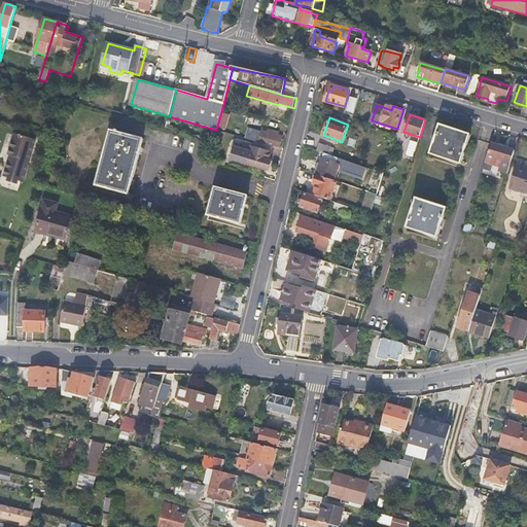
[(441,125),(431,153),(461,163),(470,134),(441,125)]
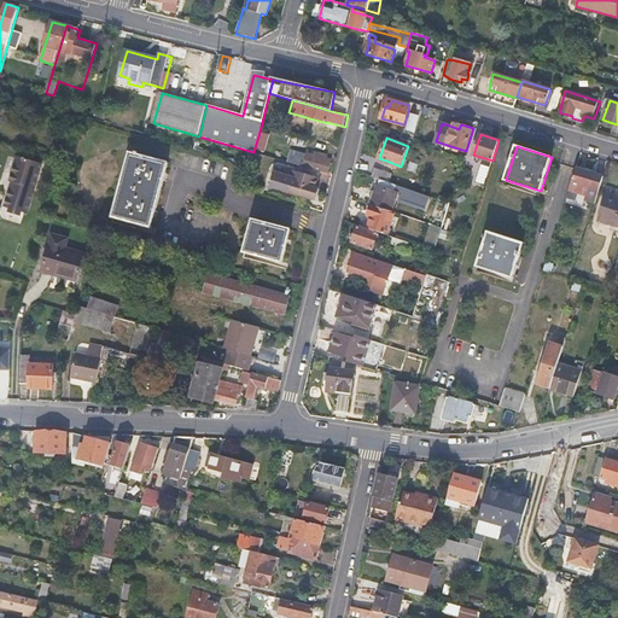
[(303,167),(307,153),(302,152),(293,151),(291,156),(293,156),(291,163),(303,167)]
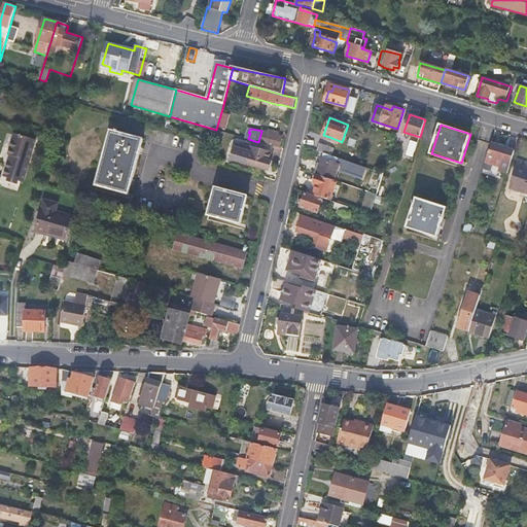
[(111,131),(97,185),(129,194),(144,139),(111,131)]
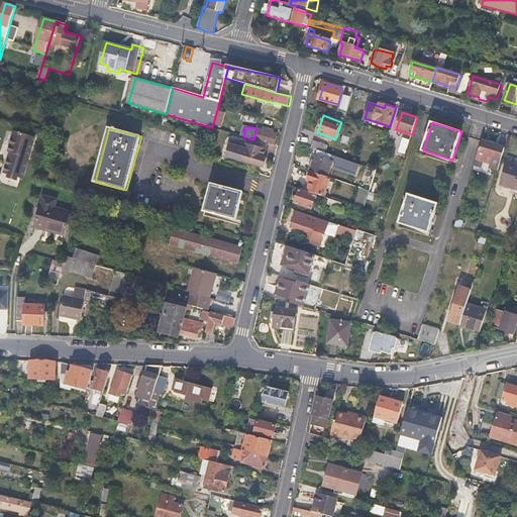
[(256,128),(253,139),(274,144),(277,134),(256,128)]
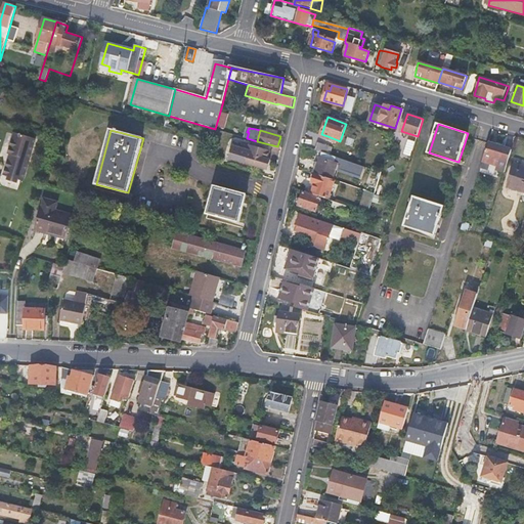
[(19,180),(25,181),(38,140),(15,133),(9,155),(11,156),(5,175),(9,176),(19,180)]
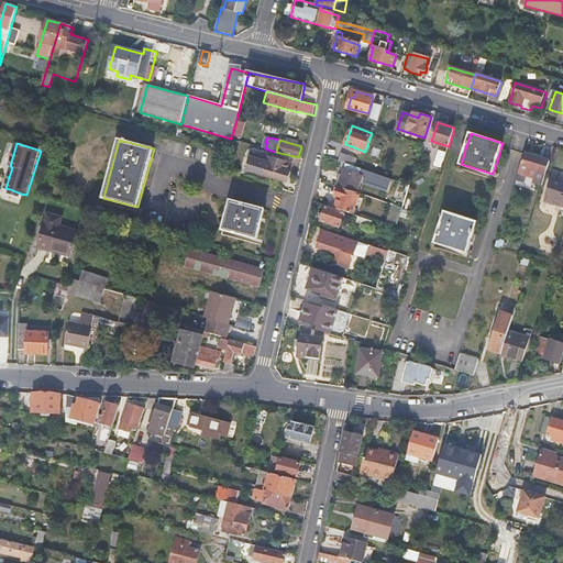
[(432,166),(441,168),(445,152),(437,150),(432,166)]
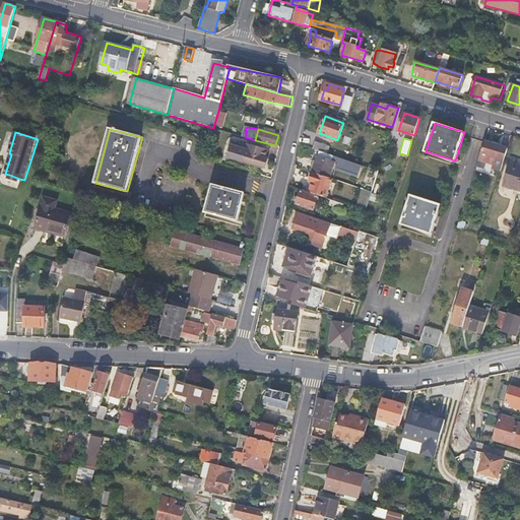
[(319,150),(328,153),(330,146),(316,141),(314,149),(319,150)]
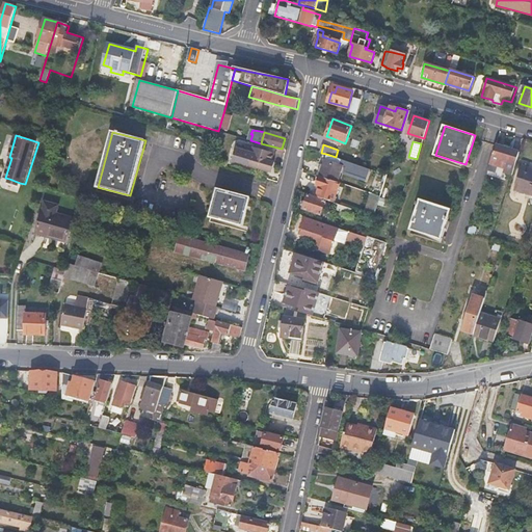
[(504,173),(511,175),(520,152),(496,144),(489,163),(506,167),(504,173)]
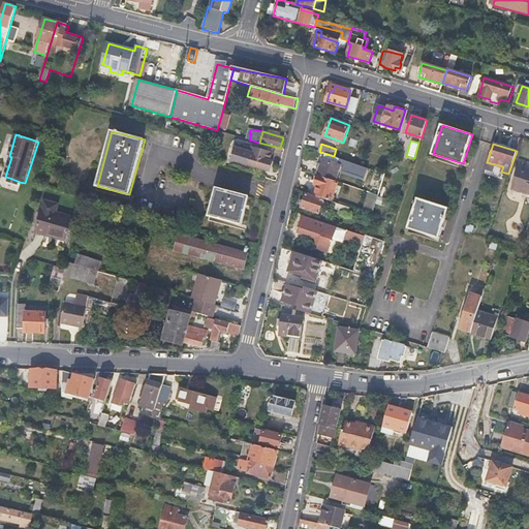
[(251,147),(249,154),(270,159),(273,153),(251,147)]
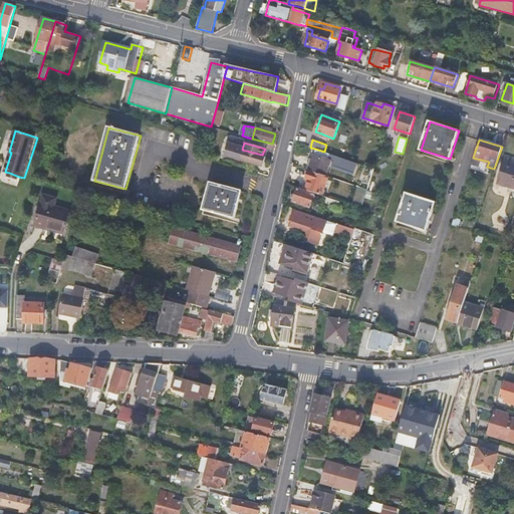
[(242,150),(228,146),(226,156),(263,166),(265,156),(262,155),(242,150)]
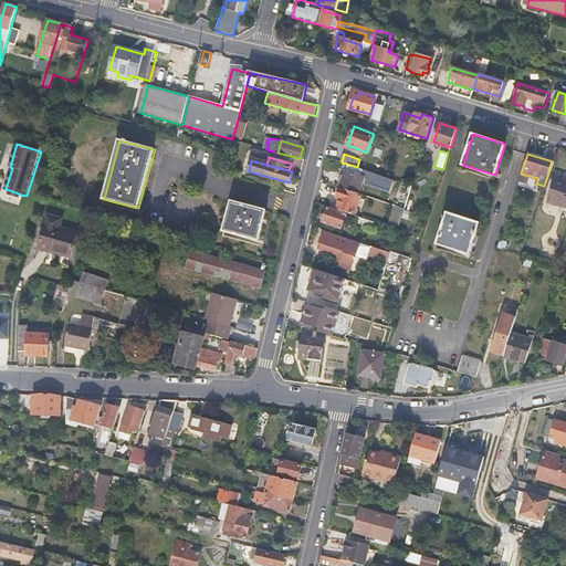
[(344,175),(339,188),(359,194),(365,176),(362,175),(364,169),(357,167),(347,164),(344,175)]
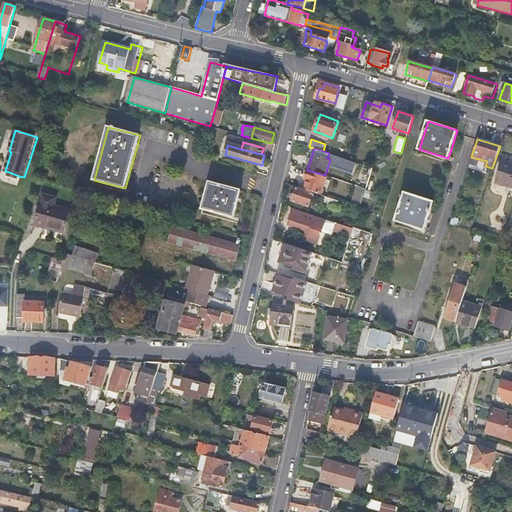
[(497,182),(511,187),(511,161),(505,159),(497,182)]
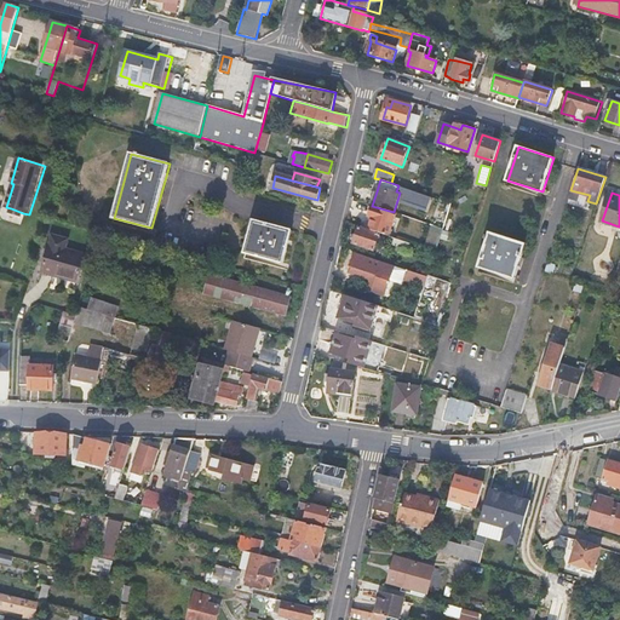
[(394,212),(372,206),(369,217),(373,218),(369,229),(389,235),(396,213),(394,212)]
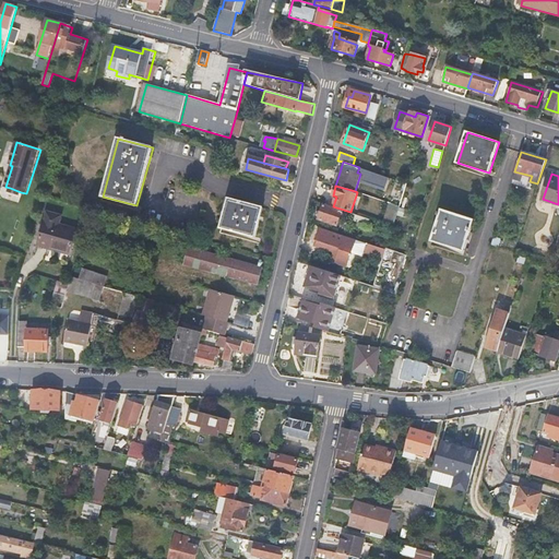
[(389,201),(402,205),(405,192),(399,191),(396,197),(391,194),(389,201)]
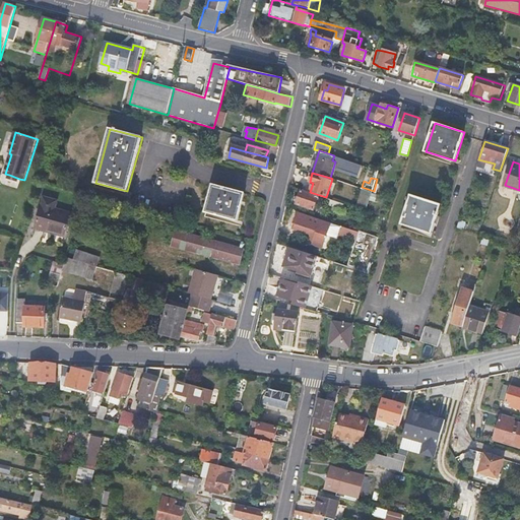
[(206,212),(235,220),(237,212),(241,213),(244,201),(240,200),(242,192),(213,185),(206,212)]
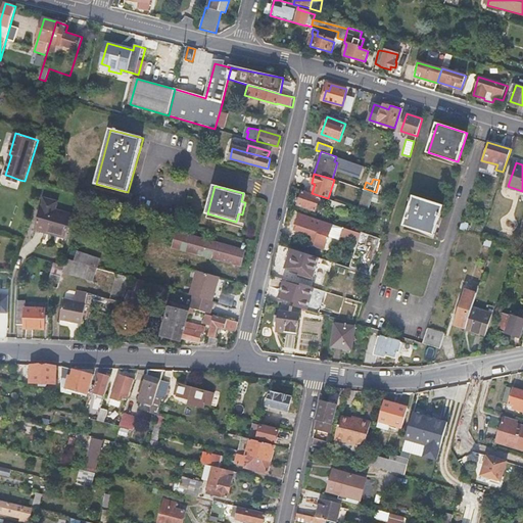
[(321,198),(302,192),(298,204),(317,210),(321,198)]
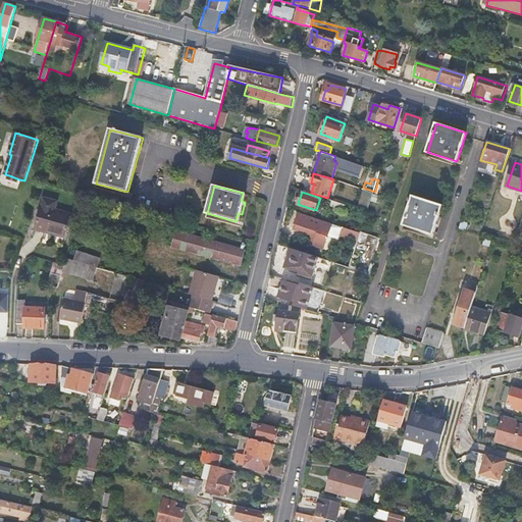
[(413,196),(404,224),(434,235),(442,206),(413,196)]
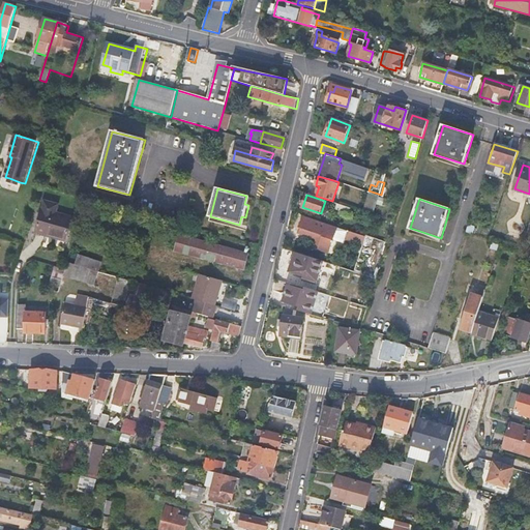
[(47,202),(38,232),(67,240),(74,217),(56,212),(58,205),(47,202)]
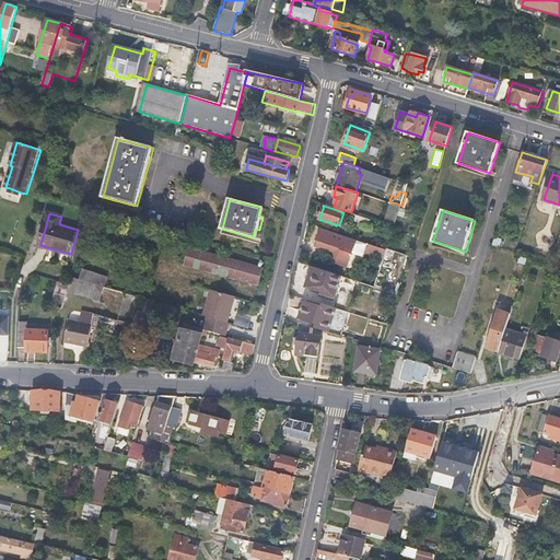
[(84,238),(93,241),(97,224),(89,222),(84,238)]
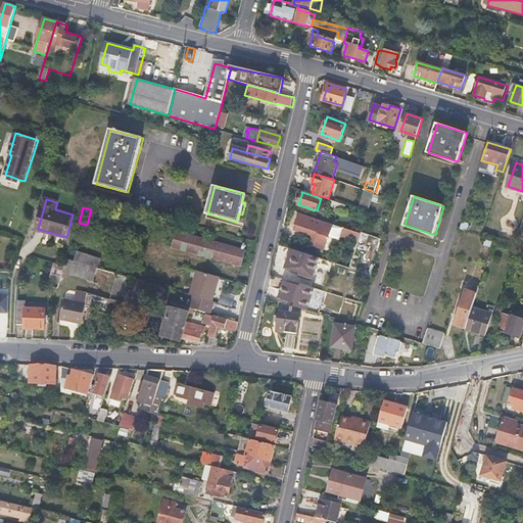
[(330,236),(333,226),(300,215),(297,225),(321,233),(330,236)]
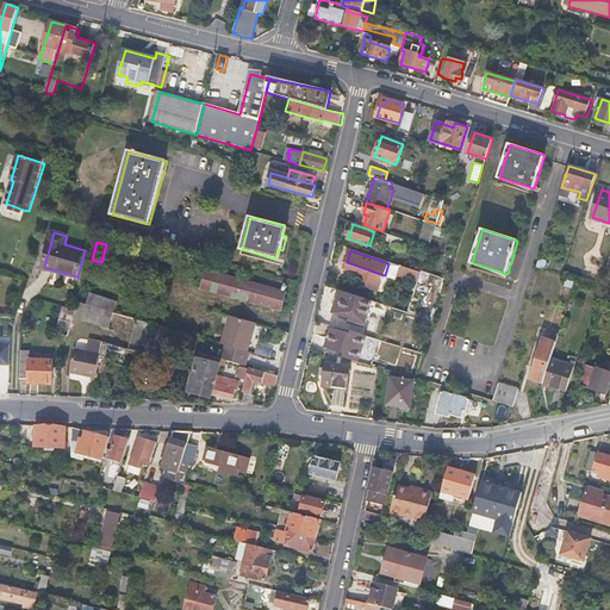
[(396,251),(394,260),(410,263),(411,255),(396,251)]
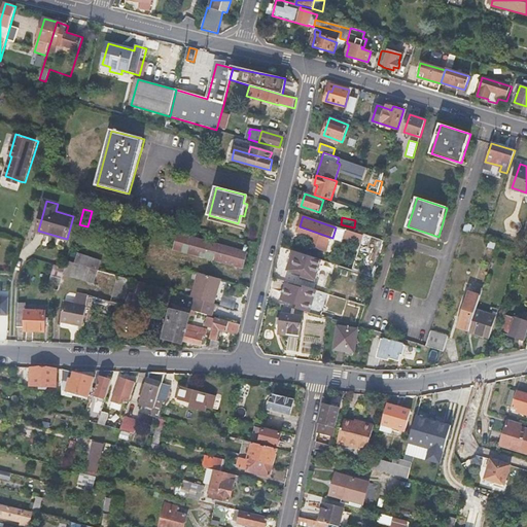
[(346,231),(336,227),(332,238),(332,239),(342,241),(344,237),(346,231)]
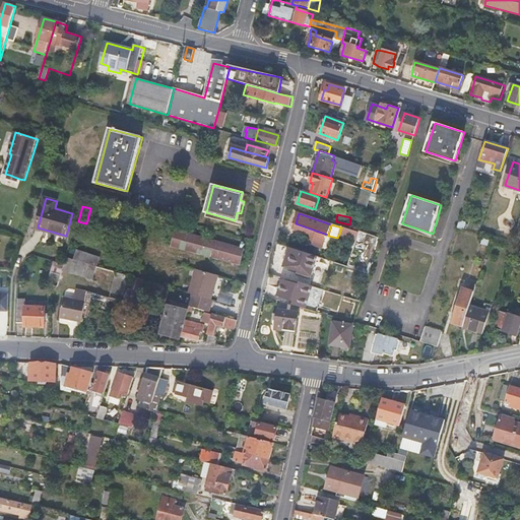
[(359,232),(341,226),(341,228),(339,234),(355,239),(359,232)]
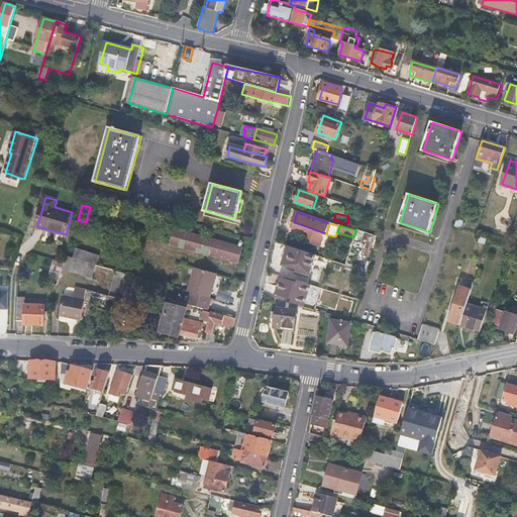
[(237,263),(242,247),(175,228),(171,244),(237,263)]
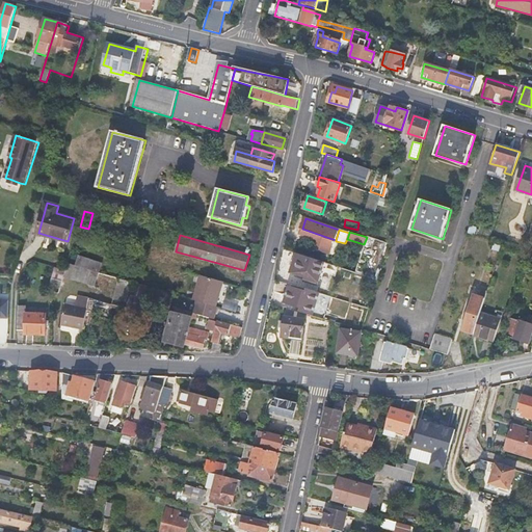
[(336,240),(326,237),(322,250),(331,254),(336,241),(336,240)]
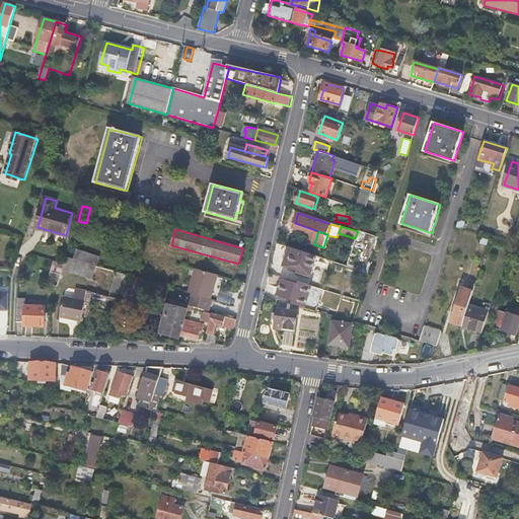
[(283,273),(291,275),(294,265),(298,251),(287,248),(281,271),(271,268),(269,274),(282,277),(283,273)]
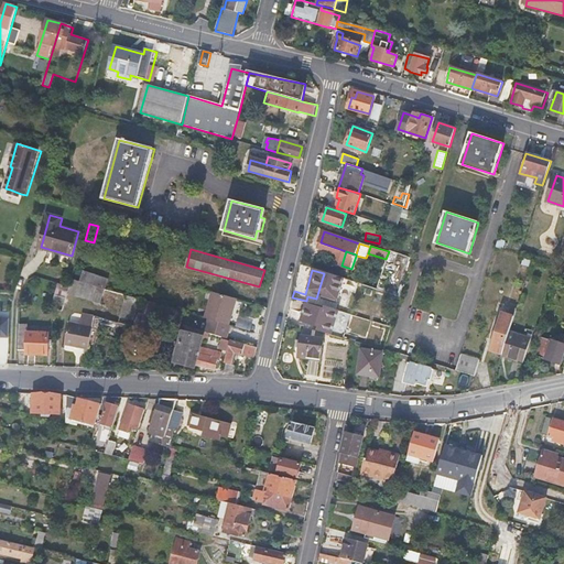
[(100,288),(102,278),(84,272),(80,282),(100,288)]
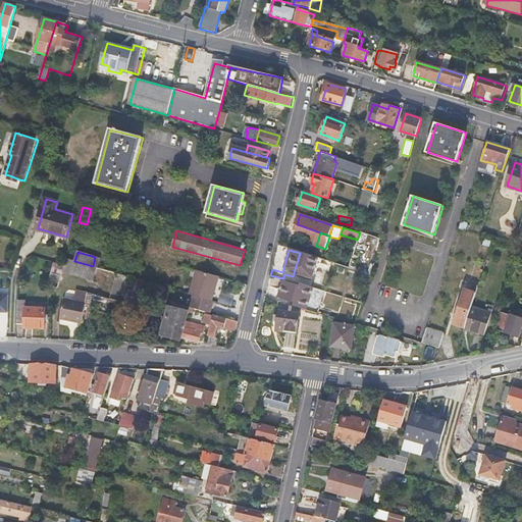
[(94,280),(97,267),(93,266),(74,261),(67,259),(63,271),(94,280)]
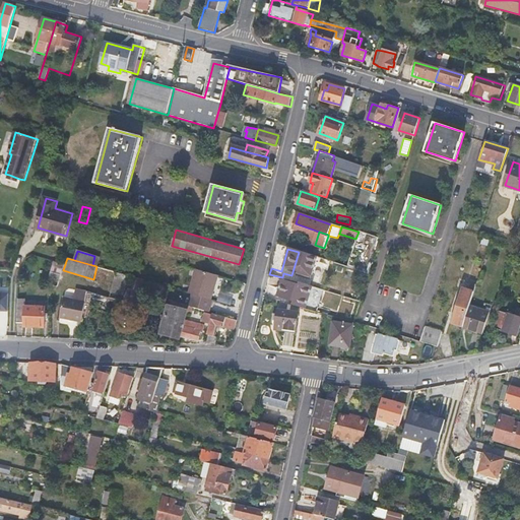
[(295,265),(291,275),(300,278),(303,267),(295,265)]
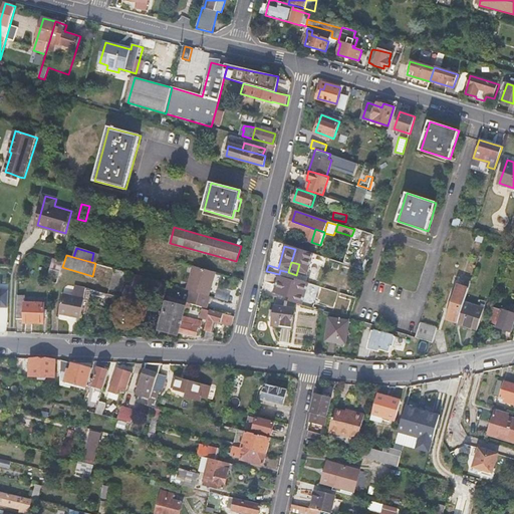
[(194,266),(187,290),(189,291),(208,296),(215,272),(194,266)]
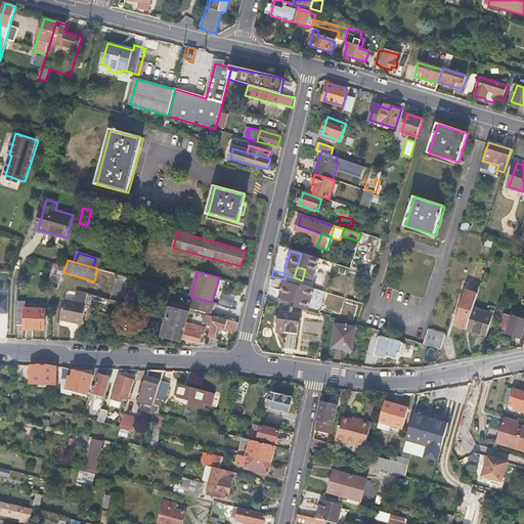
[(110,299),(125,304),(125,303),(130,290),(133,279),(118,274),(110,299)]
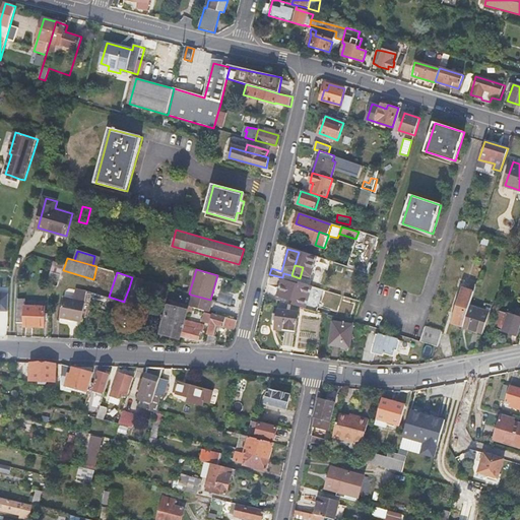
[(51,279),(60,281),(61,275),(52,273),(51,279)]
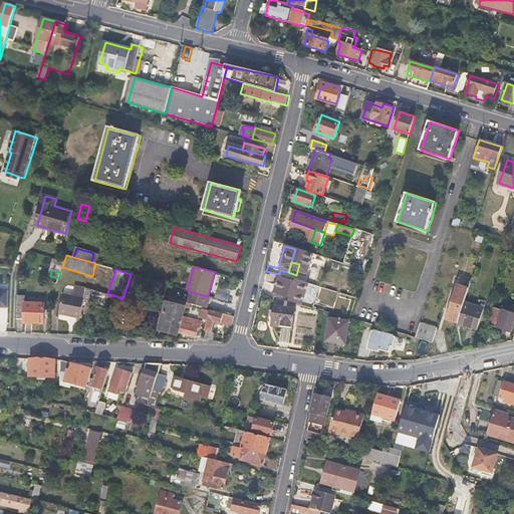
[(462,296),(466,298),(473,276),(466,274),(464,280),(467,281),(462,296)]
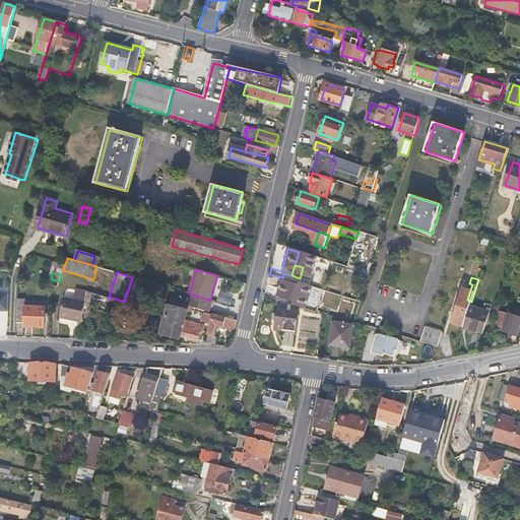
[(300,307),(306,308),(312,285),(300,282),(300,284),(284,280),(279,297),(296,301),(295,305),(300,307)]
